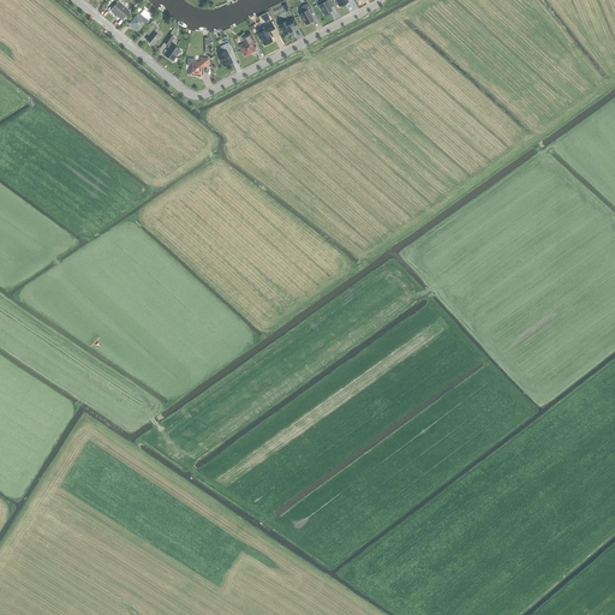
[(334,6),(330,0),(322,0),(323,1),(323,3),(318,5),(321,11),(321,10),(324,16),(333,12),(330,7),(334,6)]
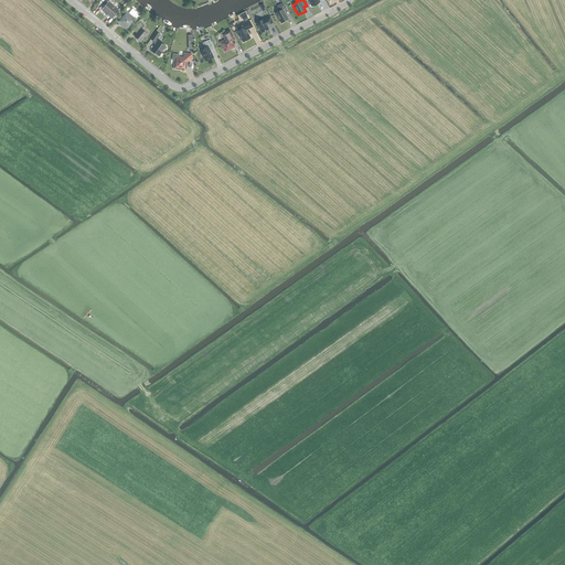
[(113,18),(118,11),(109,3),(104,10),(113,18)]
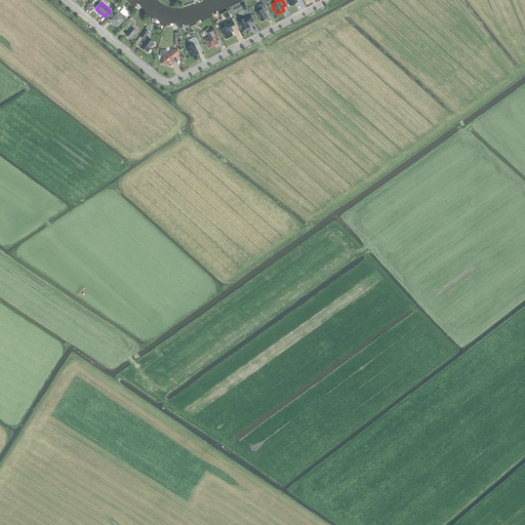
[(259,10),(256,12),(261,22),(268,18),(263,9),(266,7),(263,3),(257,5),(259,10)]
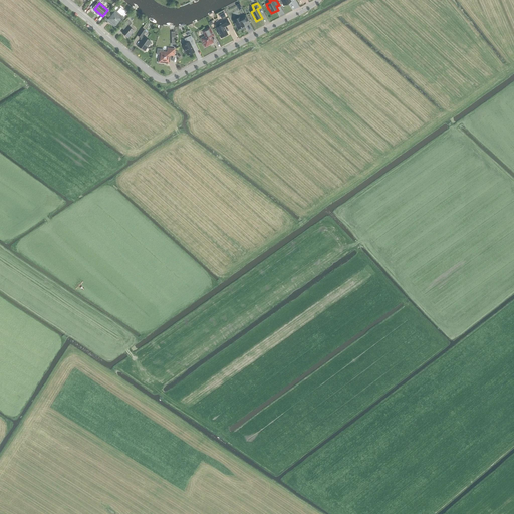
[(115,28),(120,22),(123,18),(114,10),(106,20),(115,28)]
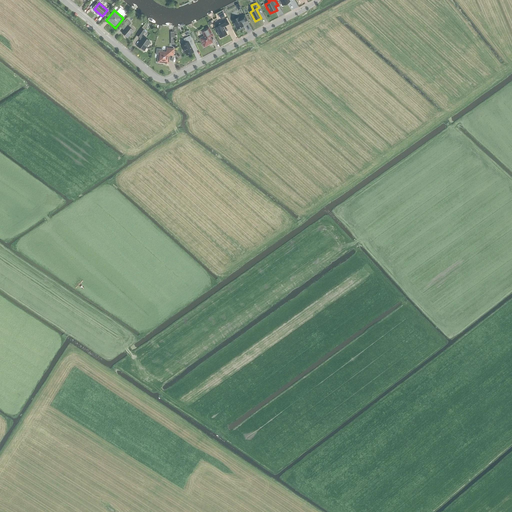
[(248,21),(245,15),(239,18),(239,17),(232,21),(237,30),(244,27),(242,24),(248,21)]
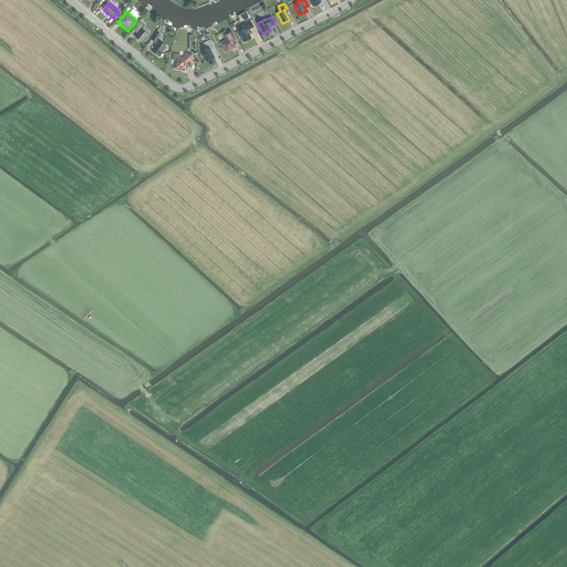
[(249,29),(254,27),(250,21),(237,28),(238,31),(237,31),(239,34),(238,34),(240,38),(243,42),(244,42),(251,39),(247,30),(249,29)]
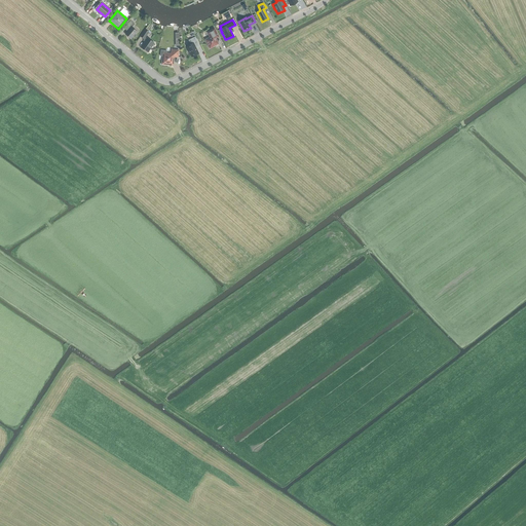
[(137,32),(132,28),(135,24),(130,21),(128,24),(124,29),(126,31),(126,30),(127,31),(125,34),(130,39),(133,36),(134,37),(135,37),(136,36),(136,34),(135,34),(137,32)]
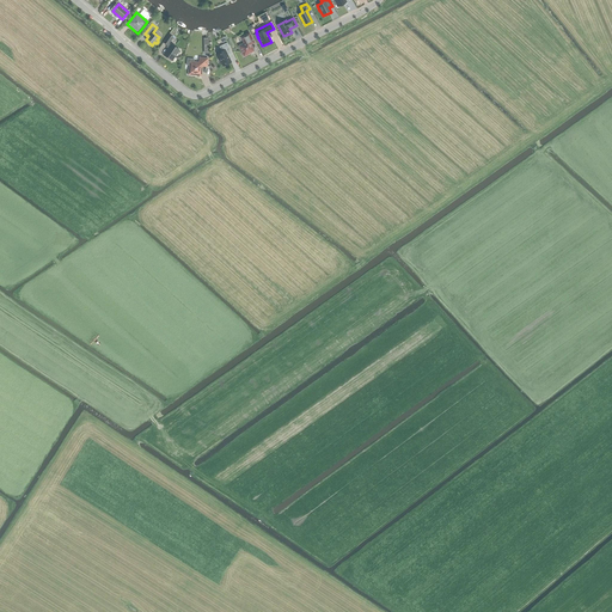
[(244,57),(248,55),(248,54),(254,50),(249,42),(254,40),(249,32),(243,36),(245,42),(239,46),(242,53),(244,57)]
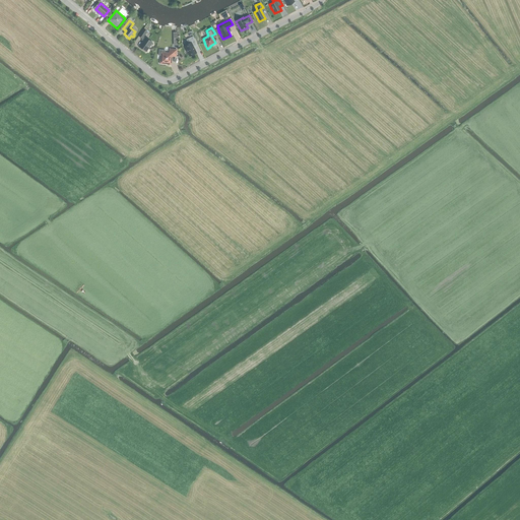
[(142,39),(147,31),(143,29),(139,37),(142,39)]
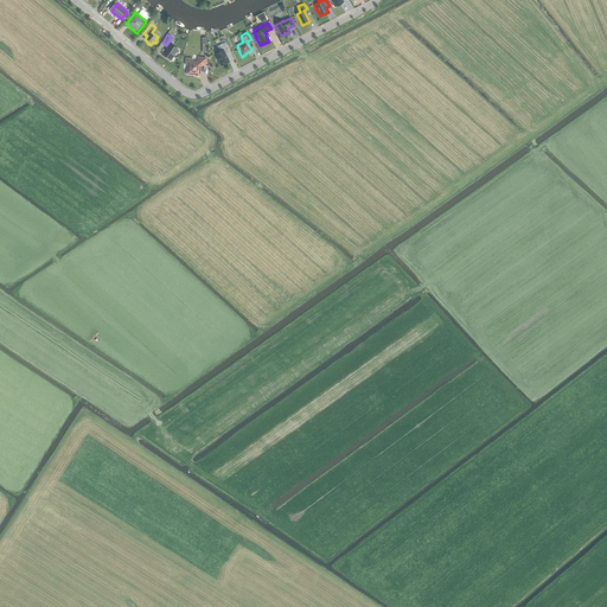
[(229,63),(225,55),(230,52),(225,43),(217,46),(221,51),(213,55),(216,59),(218,58),(222,66),(229,63)]
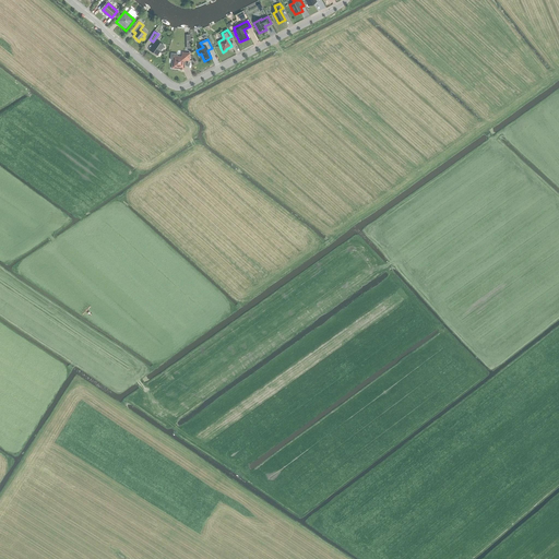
[(157,56),(164,46),(156,40),(150,50),(157,56)]
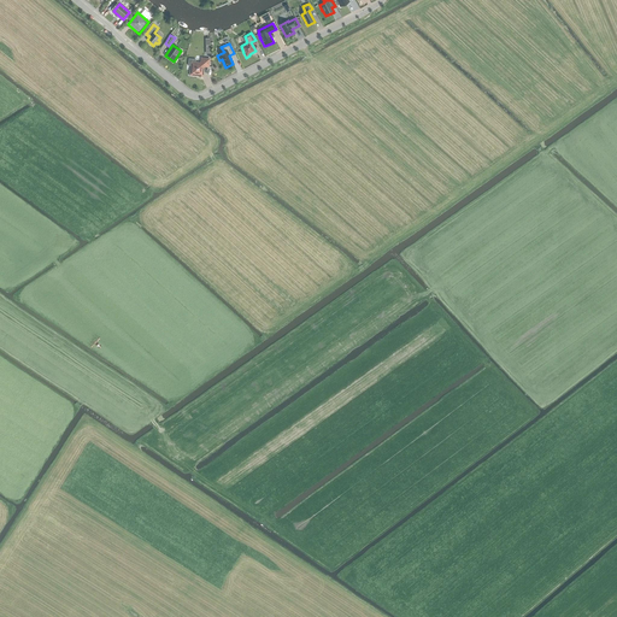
[(209,68),(210,59),(201,58),(201,63),(195,63),(195,59),(189,59),(188,65),(192,66),(191,70),(189,70),(189,76),(194,76),(194,75),(203,76),(204,66),(209,68)]
